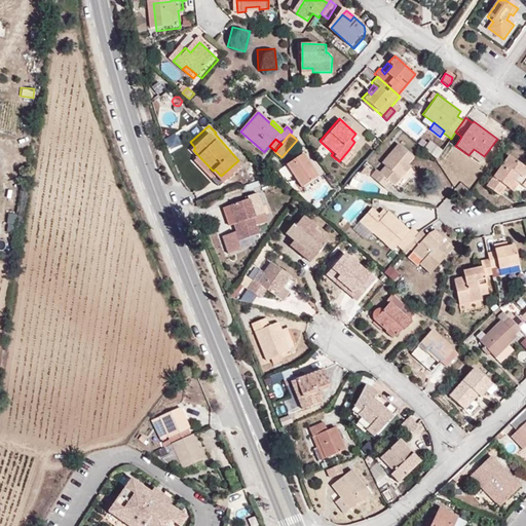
[(408,162),(412,157),(399,145),(381,164),(383,166),(378,172),(376,170),(370,177),(386,190),(390,185),(393,187),(404,176),(400,172),(408,162)]
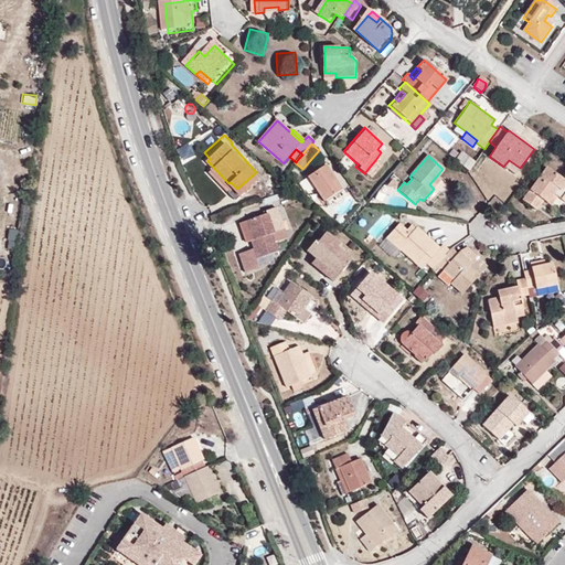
[(370,179),(381,166),(375,160),(364,173),(370,179)]
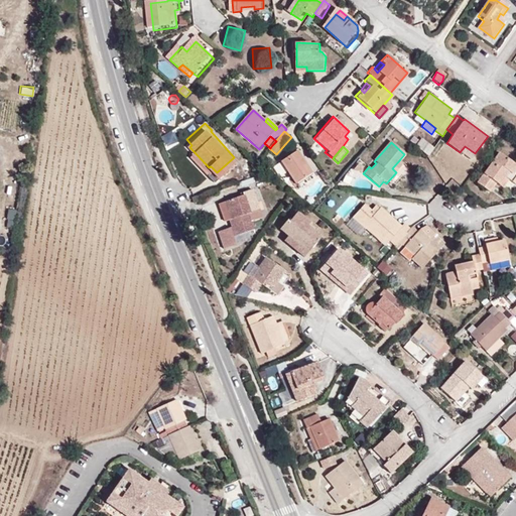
[(475,153),(465,146),(460,152),(470,160),(475,153)]
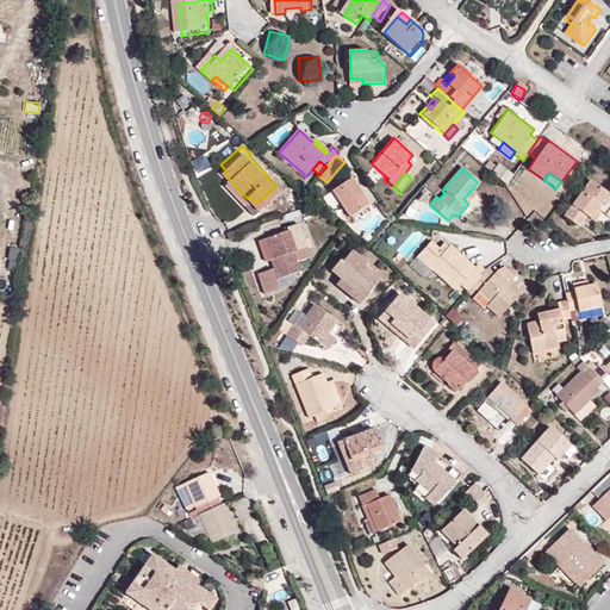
[(256,204),(249,197),(247,198),(224,174),(222,176),(250,209),(256,204)]
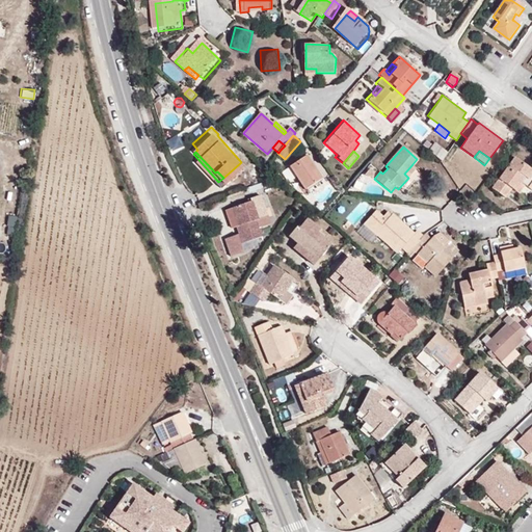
[(320,180),(304,156),(287,166),(302,190),(320,180)]
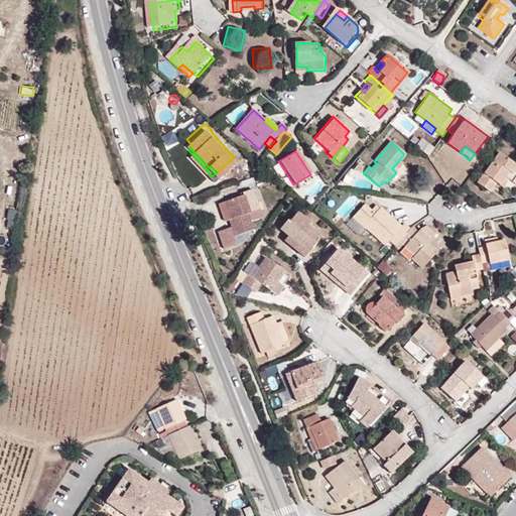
[(515,163),(499,152),(476,183),(489,192),(496,182),(499,184),(505,175),(509,178),(515,182),(515,163)]
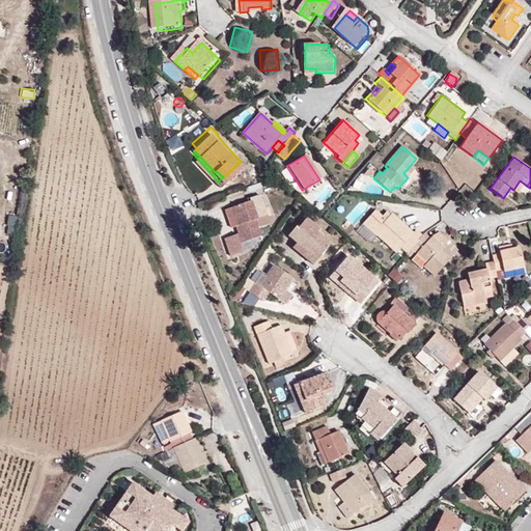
[(408,177),(416,168),(412,164),(403,173),(408,177)]
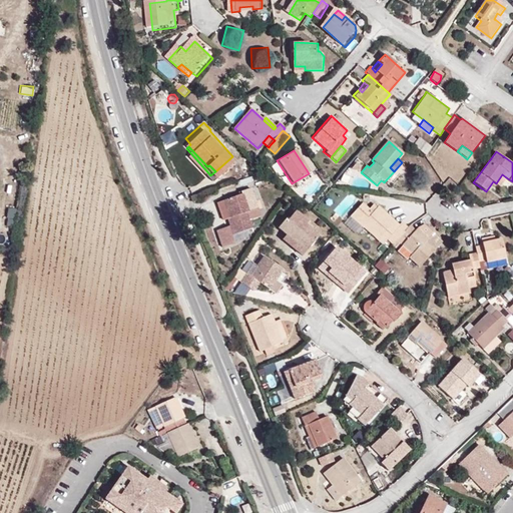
[(360,170),(361,165),(355,161),(350,167),(360,170)]
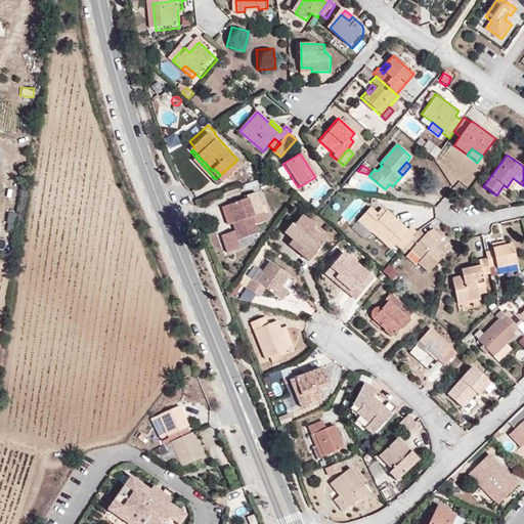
[(511,190),(517,181),(513,178),(507,187),(511,190)]
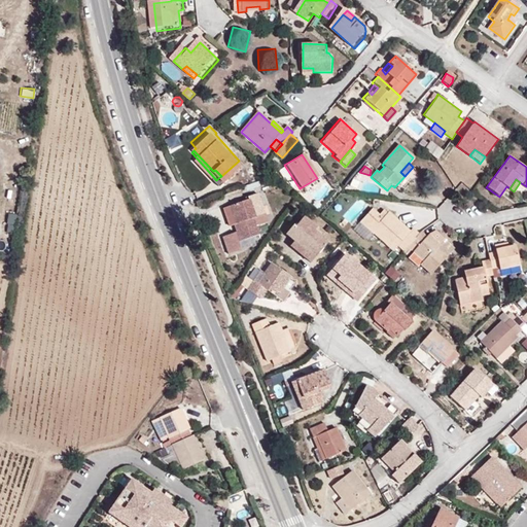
[(231,218),(235,232),(219,237),(224,254),(235,246),(233,238),(256,232),(253,222),(265,219),(255,190),(245,194),(245,195),(227,200),(233,218),(231,218)]
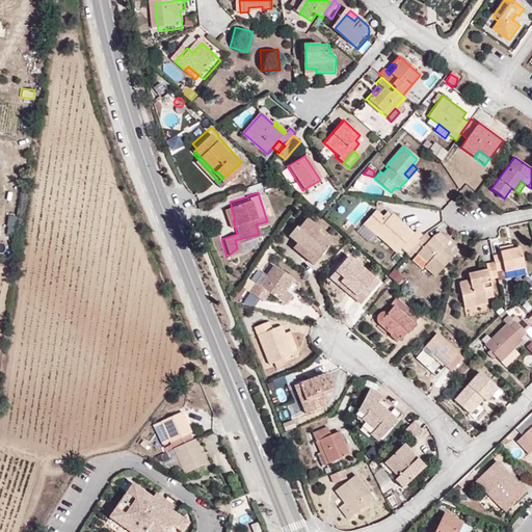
[(235,220),(230,202),(222,204),(228,222),(233,220),(235,220)]
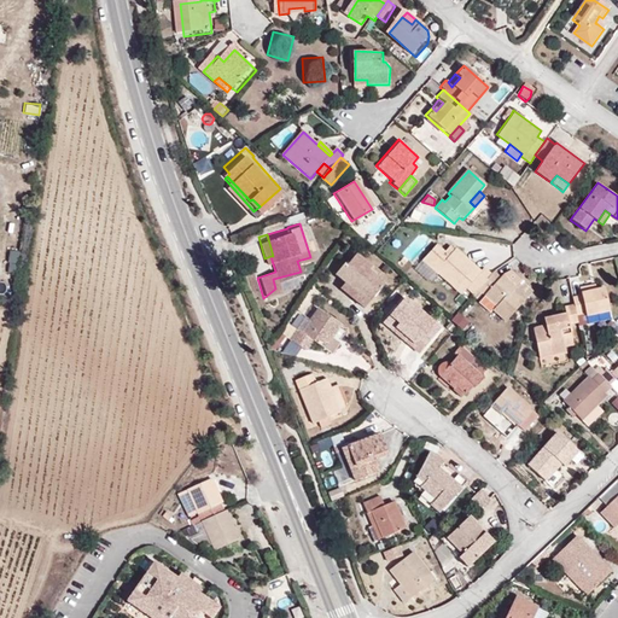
[(481,270),(455,248),(452,252),(445,248),(442,251),(435,244),(420,261),(436,275),(438,273),(442,269),(465,289),(470,283),(478,289),(491,273),(484,267),(481,270)]
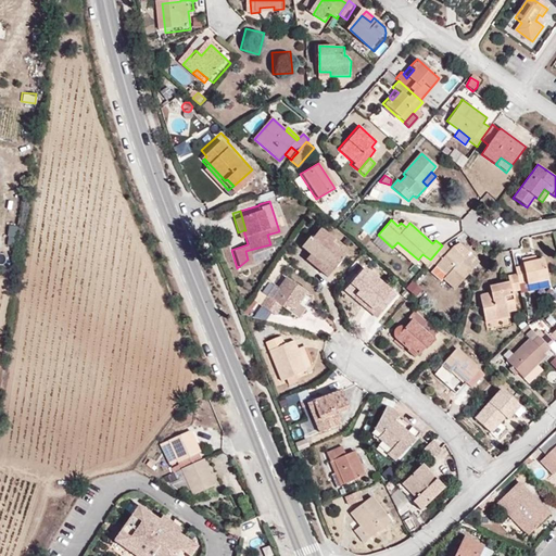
[(345,256),(331,244),(333,241),(320,229),(314,237),(312,236),(301,248),(308,255),(321,266),(325,262),(333,269),(345,256)]
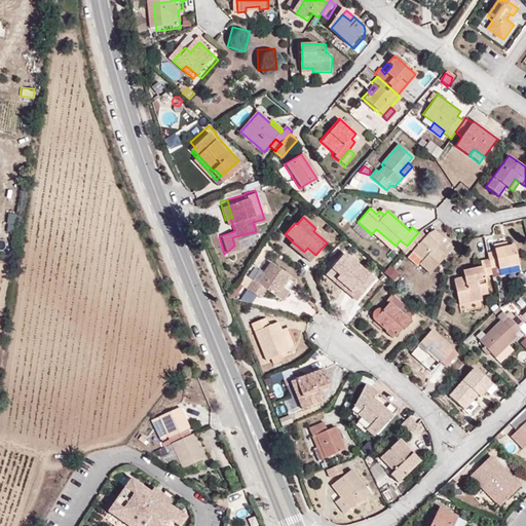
[(396,246),(376,229),(373,232),(391,250),(396,246)]
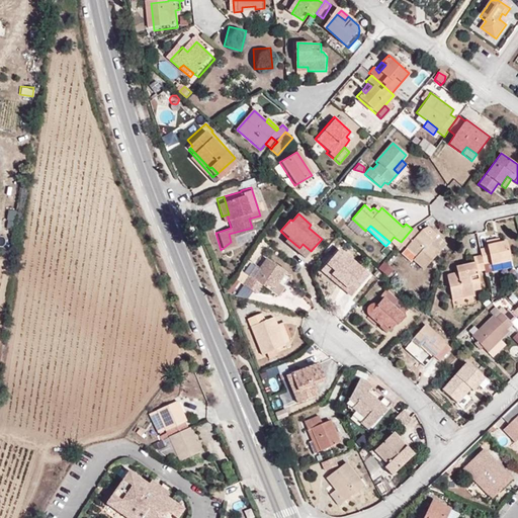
[(434,237),(423,227),(421,230),(432,239),(434,237)]
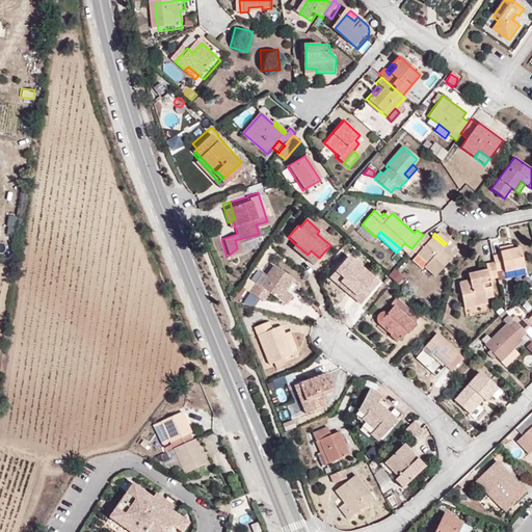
[(414,246),(420,251),(411,260),(422,270),(424,268),(435,277),(451,259),(445,254),(440,249),(444,245),(432,236),(431,238),(425,234),(423,235),(414,246)]
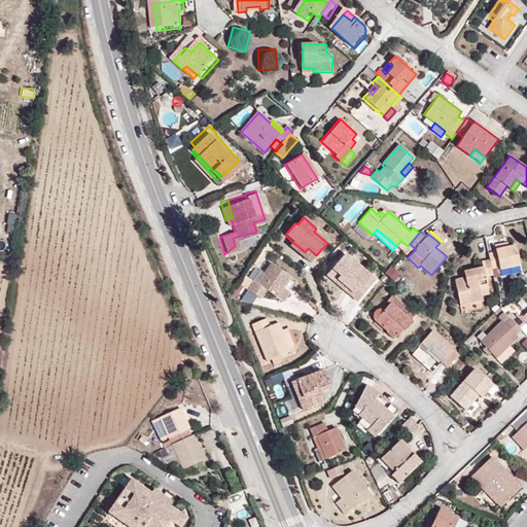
[(310,264),(316,255),(308,248),(305,252),(292,242),(289,246),(310,264)]
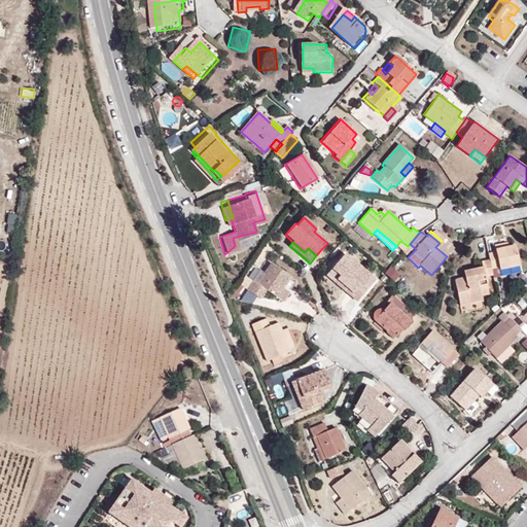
[(520,267),(515,246),(505,247),(504,244),(493,247),(494,252),(488,254),(491,268),(491,271),(497,269),(497,271),(520,267)]
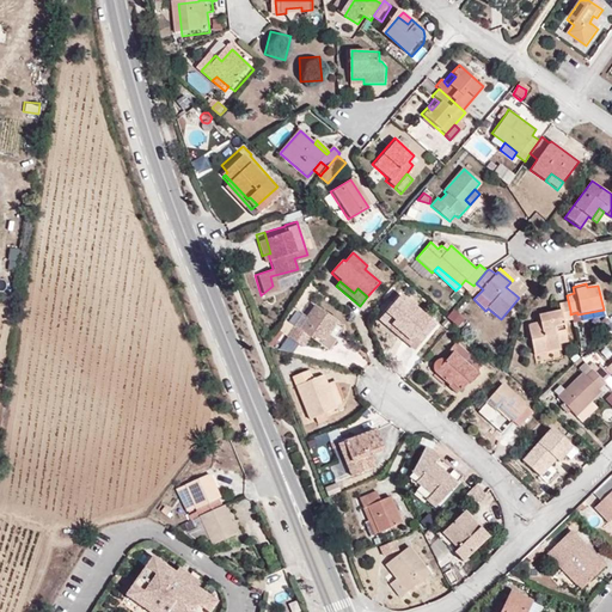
[(560,343),(557,335),(565,332),(563,323),(571,320),(570,314),(570,311),(568,300),(557,303),(558,308),(538,314),(539,320),(528,324),(537,355),(561,349),(560,343)]
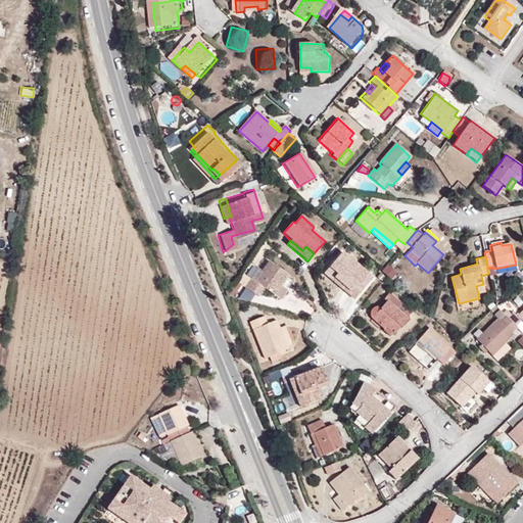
[(279,281),(286,271),(268,257),(260,268),(253,278),(249,275),(242,284),(252,291),(258,283),(265,287),(277,296),(285,286),(279,281)]
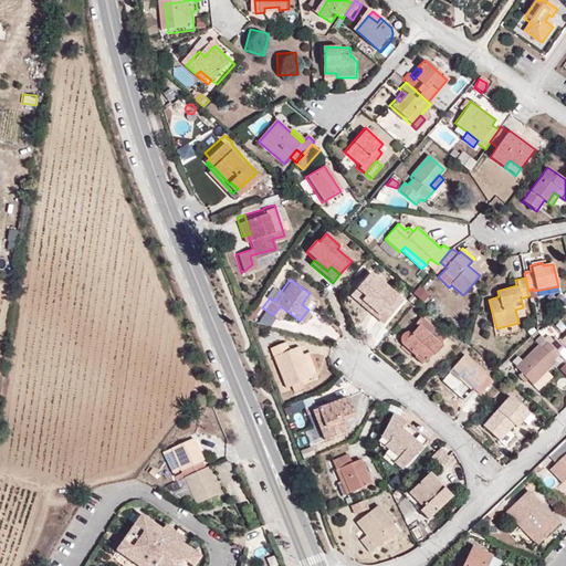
[(401,303),(378,283),(374,287),(365,279),(355,291),(376,308),(374,312),(385,322),(401,303)]
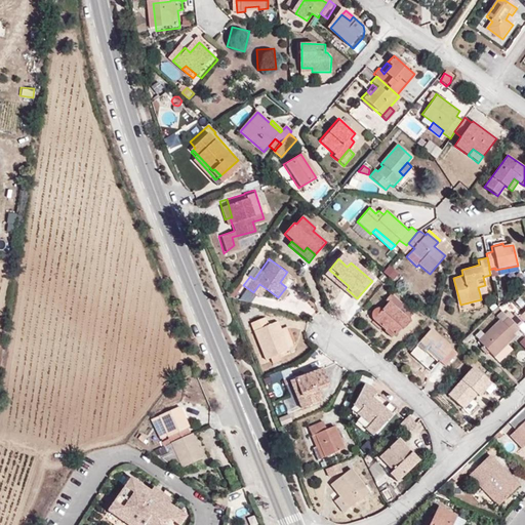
[(388,264),(382,272),(394,280),(400,272),(388,264)]
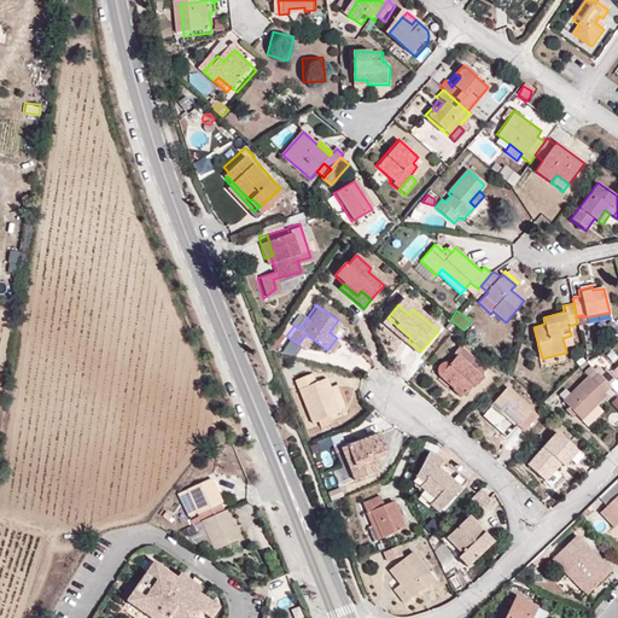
[(299,328),(308,316),(303,313),(295,325),(299,328)]
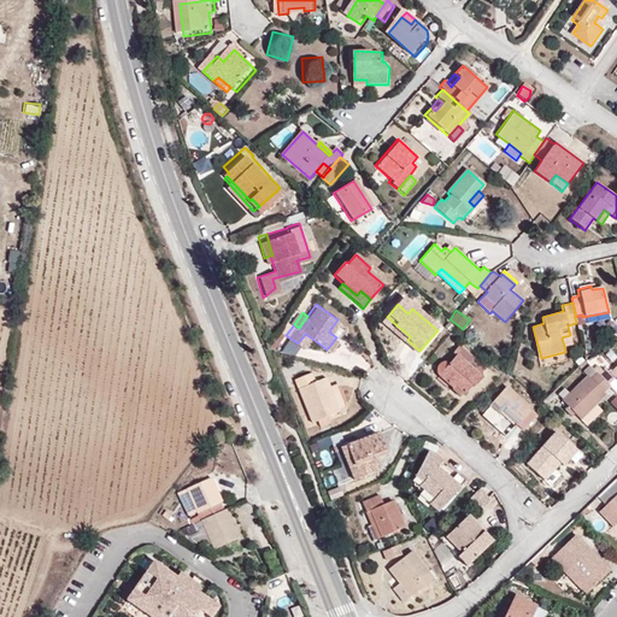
[(410,336),(387,317),(382,323),(405,344),(407,340),(410,336)]
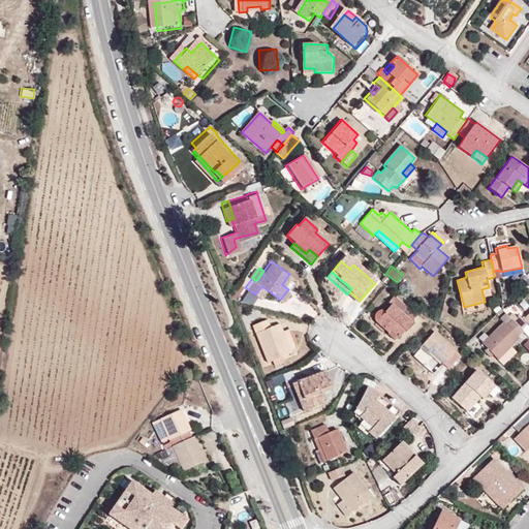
[(245,287),(251,278),(246,275),(240,283),(245,287)]
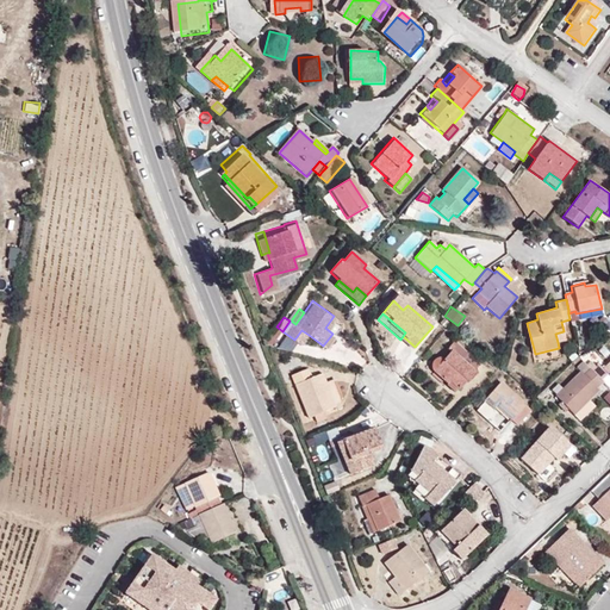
[(298,342),(309,335),(302,330),(294,340),(296,341),(298,342)]
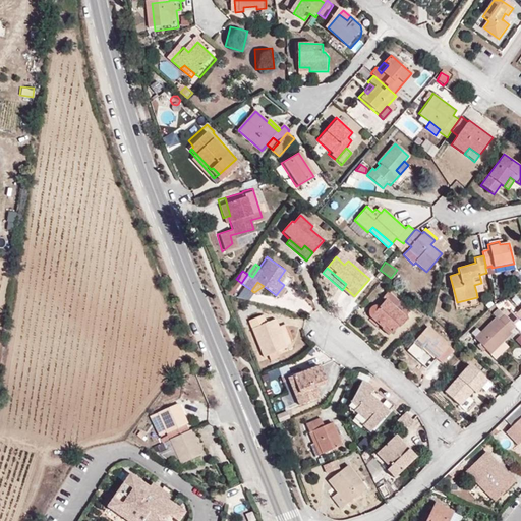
[(404,317),(409,312),(387,292),(381,299),(384,301),(378,307),(373,307),(370,309),(368,312),(370,317),(379,326),(383,322),(386,324),(385,327),(393,333),(398,328),(399,328),(406,320),(404,317)]
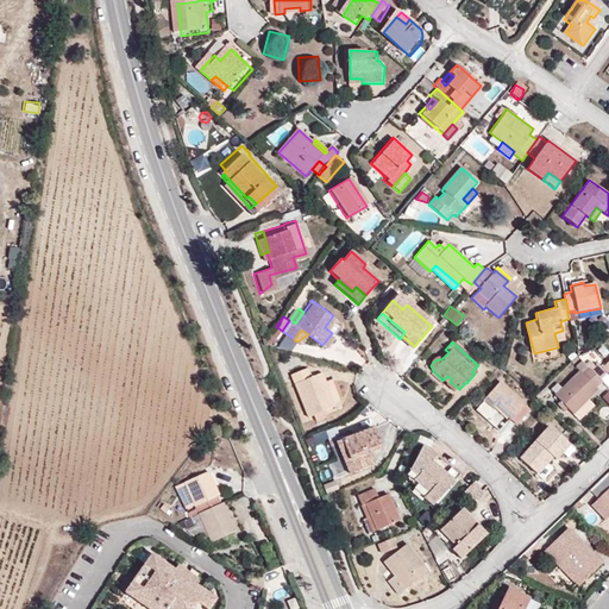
[(608,363),(604,369),(600,364),(592,371),(602,381),(608,387),(608,385),(608,363)]
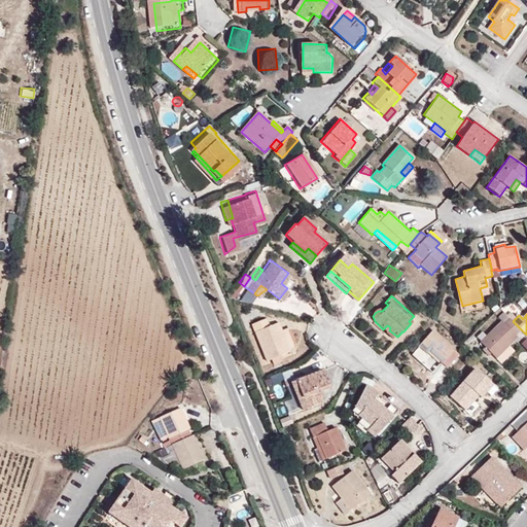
[(294,350),(285,327),(282,320),(274,323),(271,316),(255,322),(270,359),(275,357),(285,353),(294,350)]
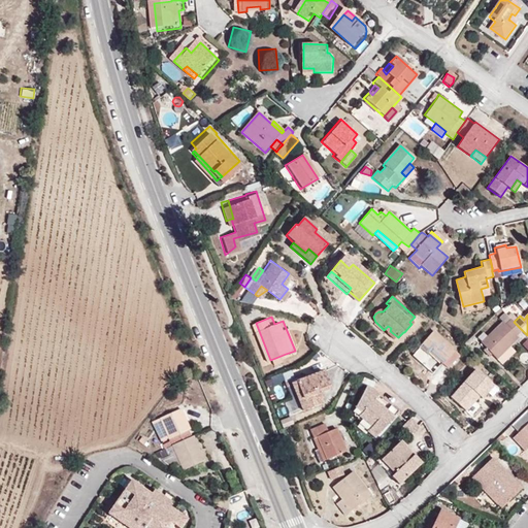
[(518,337),(517,335),(522,330),(512,320),(505,326),(502,323),(482,343),(497,359),(510,345),(518,337)]
